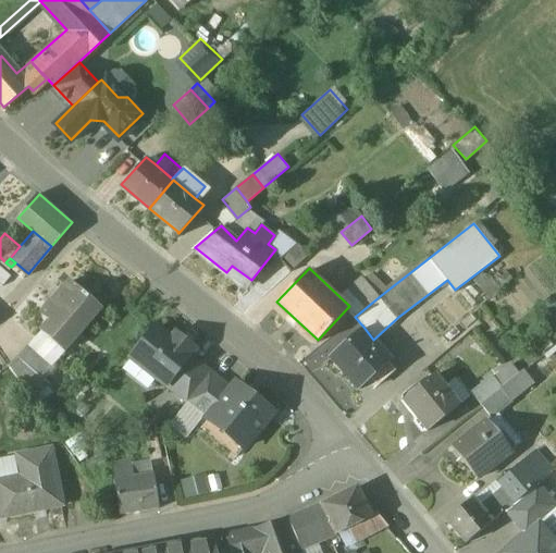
[(70,278),(41,311),(49,318),(41,328),(59,343),(79,319),(86,323),(102,305),(70,278)]
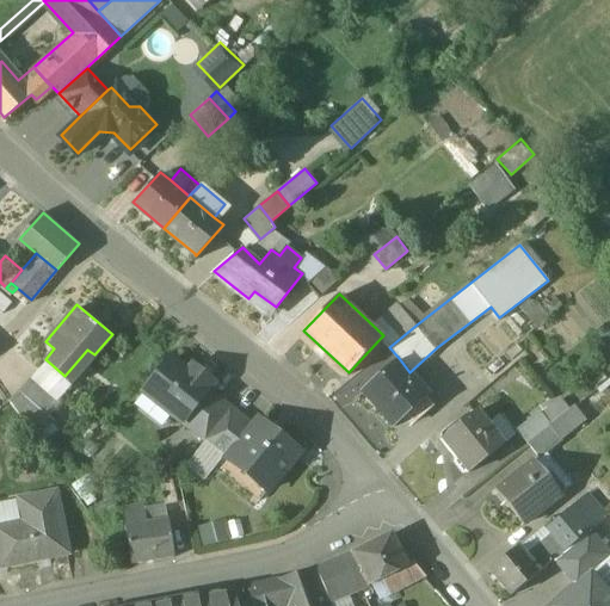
[(401,316),(395,308),(384,316),(390,325),(381,333),(383,335),(381,338),(389,347),(417,325),(406,313),(401,316)]
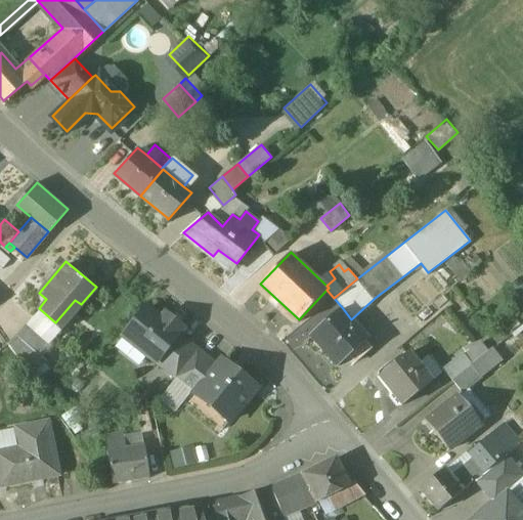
[(147,304),(124,333),(157,359),(179,331),(183,326),(166,311),(162,316),(147,304)]
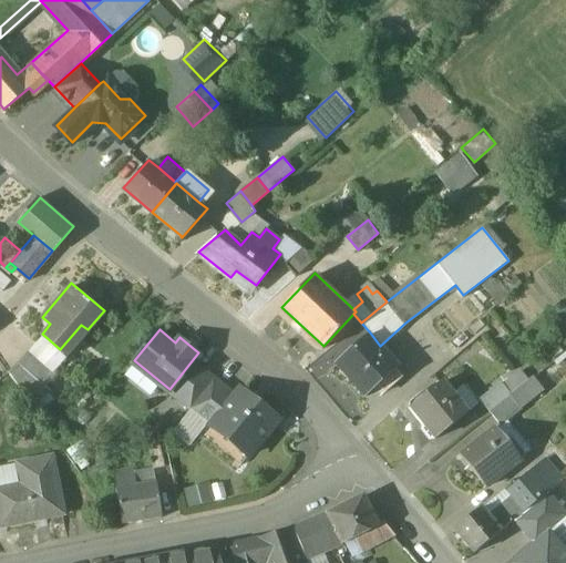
[(370,333),(337,361),(341,366),(340,367),(348,376),(349,375),(366,393),(379,381),(386,388),(401,375),(395,367),(398,365),(380,346),(370,333)]
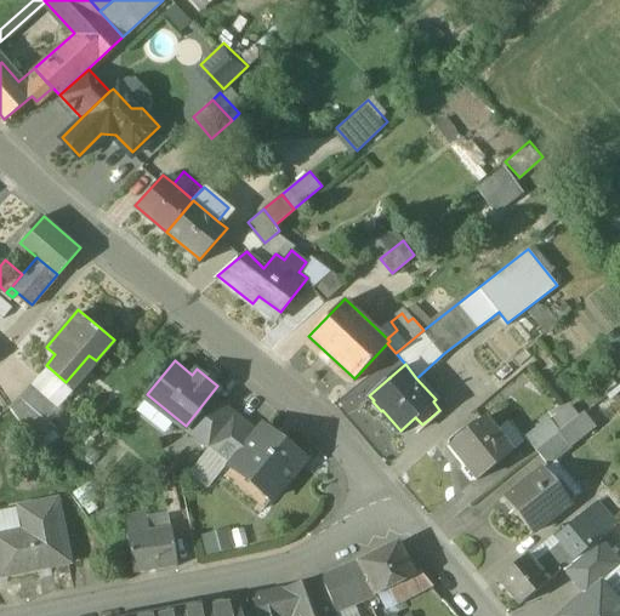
[(62,405),(33,378),(10,405),(35,440),(57,425),(50,418),(62,405)]
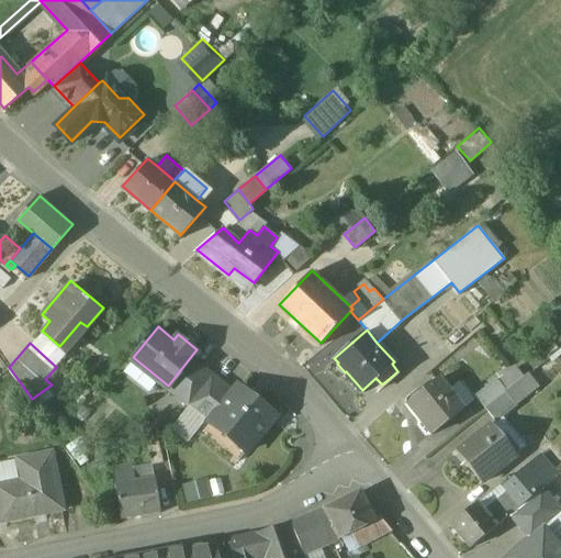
[(213,371),(192,355),(168,386),(189,402),(213,371)]
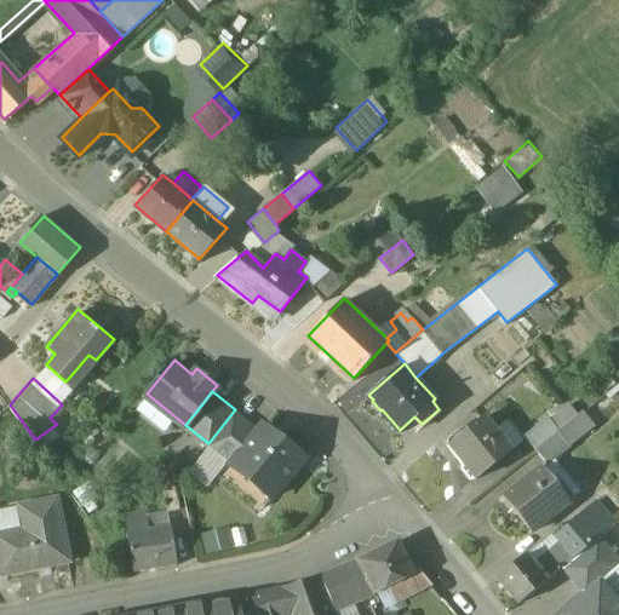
[(235,409),(208,443),(230,461),(257,429),(235,409)]
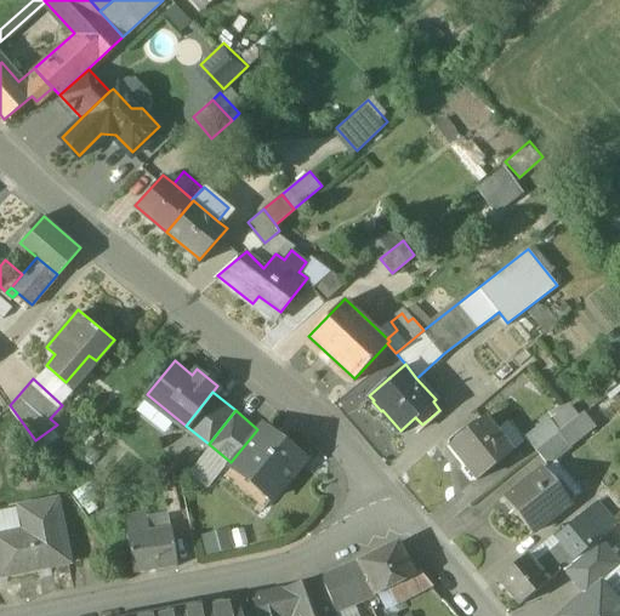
[(512,449),(485,415),(454,439),(467,455),(462,458),(477,477),(512,449)]
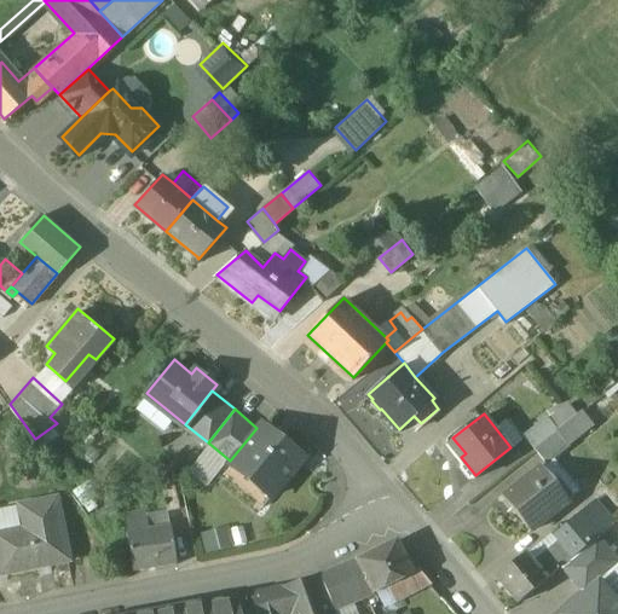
[(547,413),(524,433),(535,446),(558,428),(547,413)]
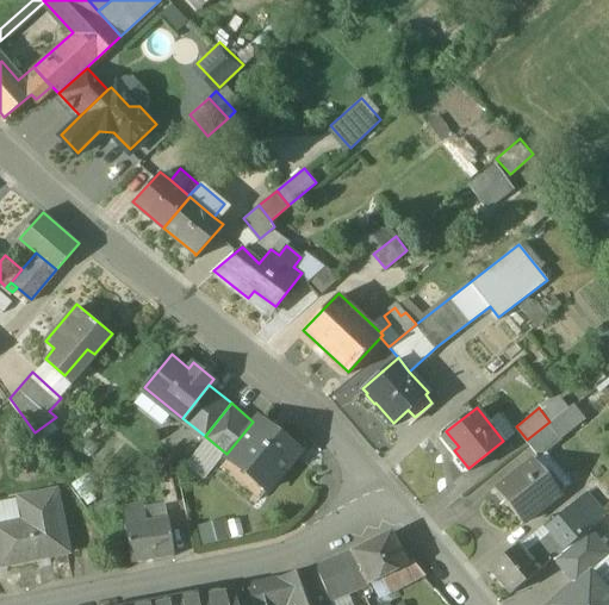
[(278,434),(258,417),(253,422),(227,454),(230,456),(231,456),(247,468),(246,469),(268,487),(298,450),(296,449),(296,441),(286,434),(278,434)]
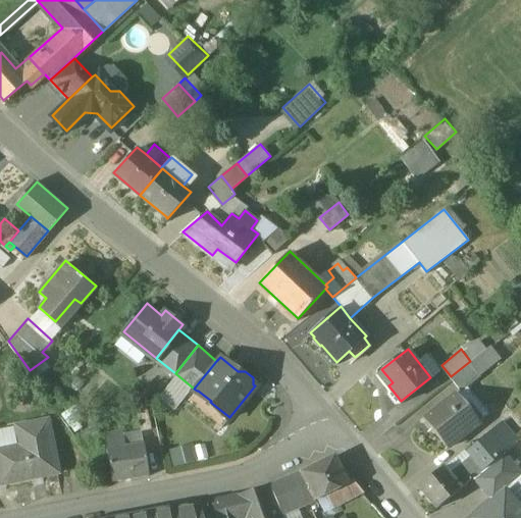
[(470,361),(451,376),(461,389),(480,373),(470,361)]
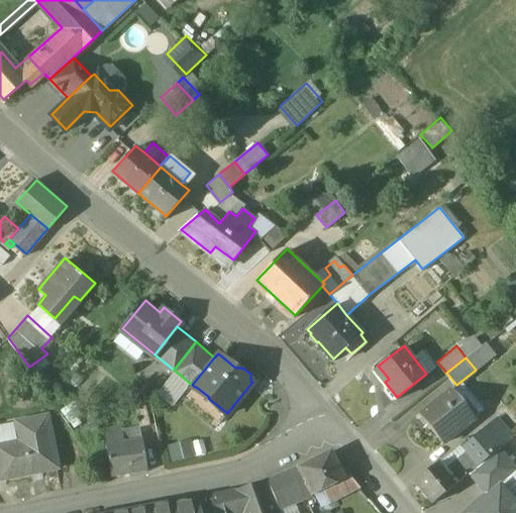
[(451,388),(420,413),(442,441),(474,416),(451,388)]
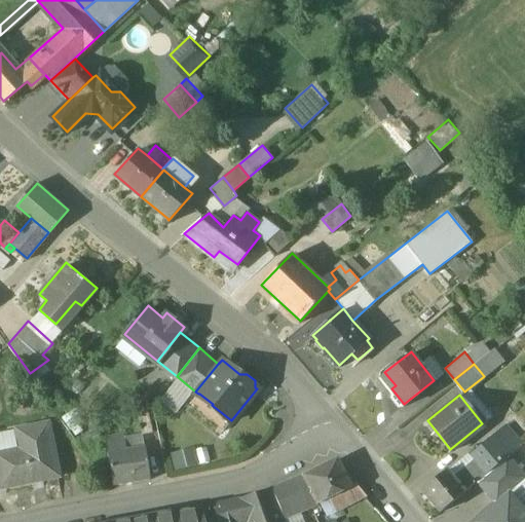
[(22,448),(0,452),(0,472),(2,485),(59,474),(48,422),(17,429),(22,448)]
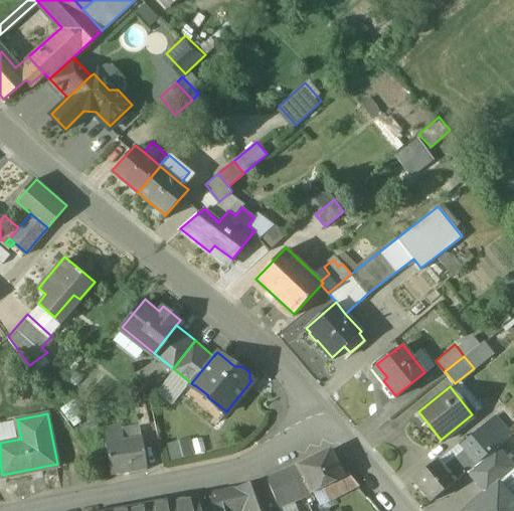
[(494,413),(460,443),(463,447),(466,450),(475,463),(497,445),(510,434),(494,413)]
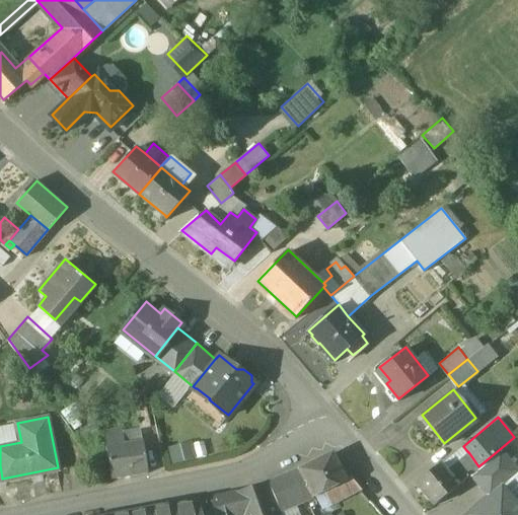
[(124,427),(105,432),(107,449),(126,444),(124,427)]
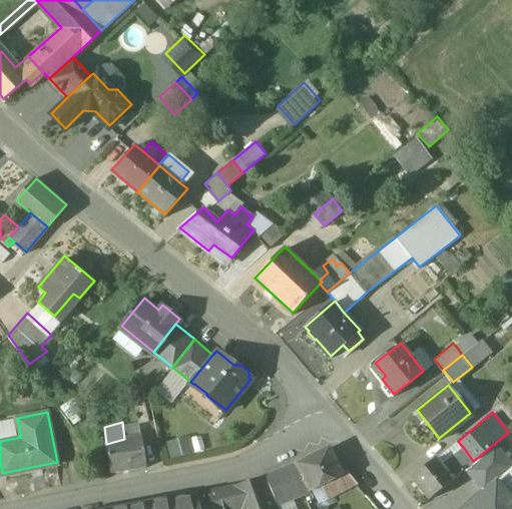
[(199,431),(167,440),(171,456),(203,447),(199,431)]
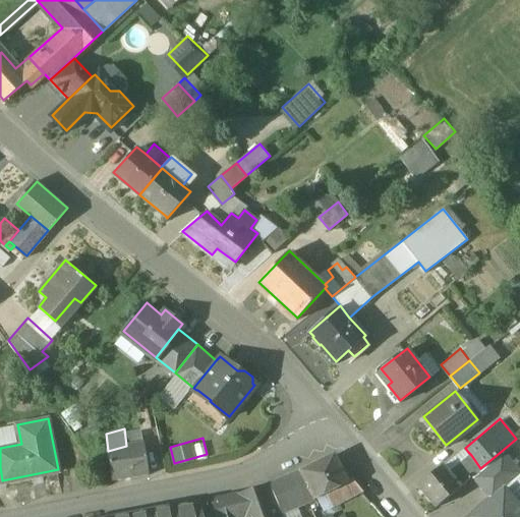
[(126,446),(108,451),(112,478),(149,472),(143,441),(126,446)]
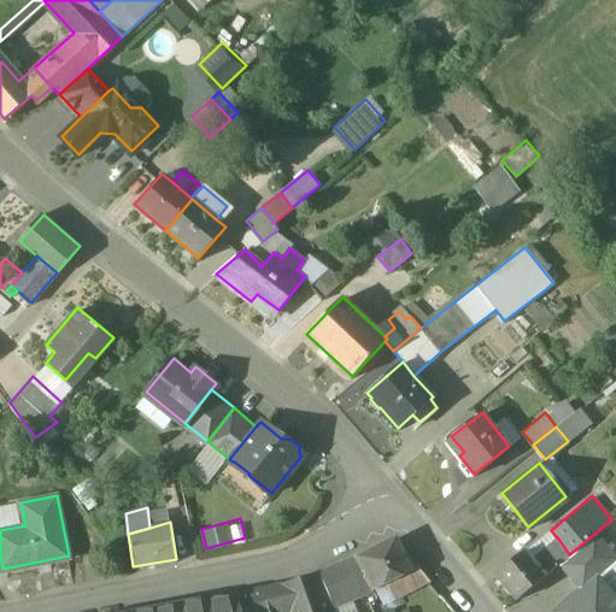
[(569,554),(559,563),(582,589),(598,576),(606,586),(615,577),(615,558),(596,533),(569,554)]
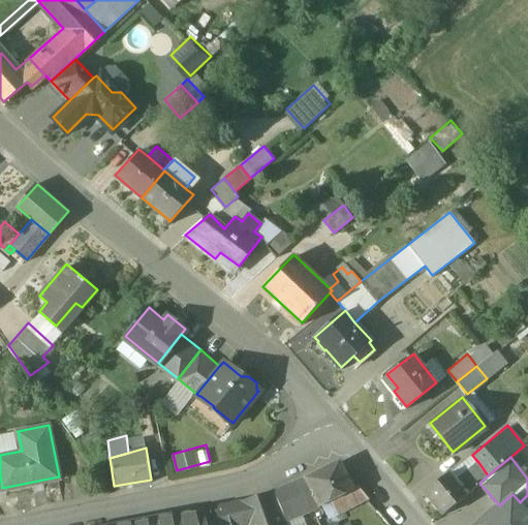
[(339,459),(306,476),(319,504),(331,499),(353,488),(353,487),(339,459)]
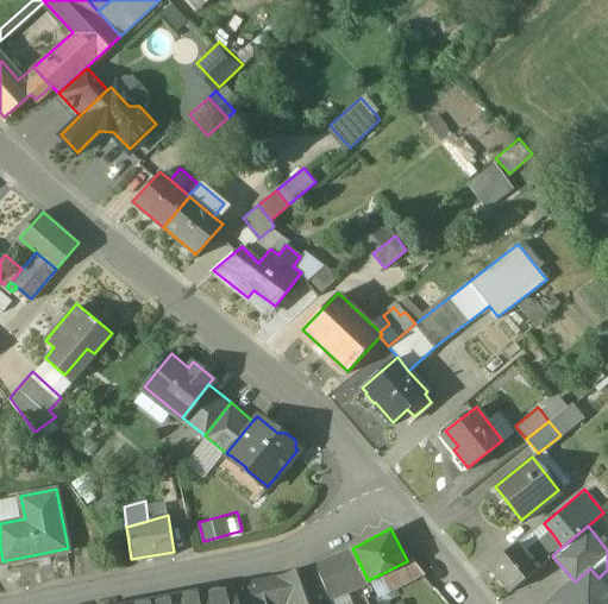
[(551,532),(526,552),(518,541),(489,565),(511,590),(552,555),(562,547),(551,532)]
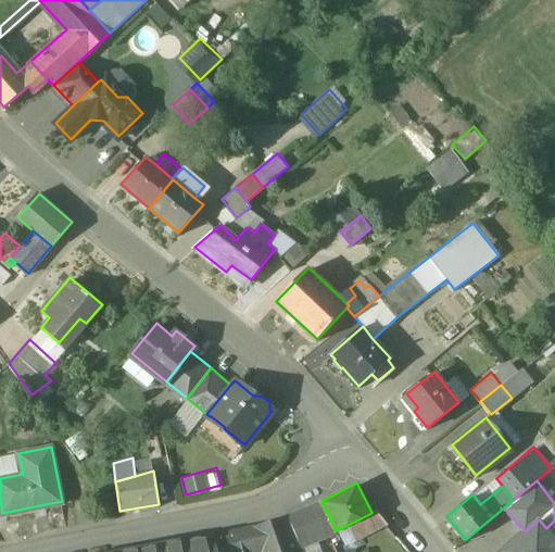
[(322,501),(288,515),(301,546),(336,530),(322,501)]
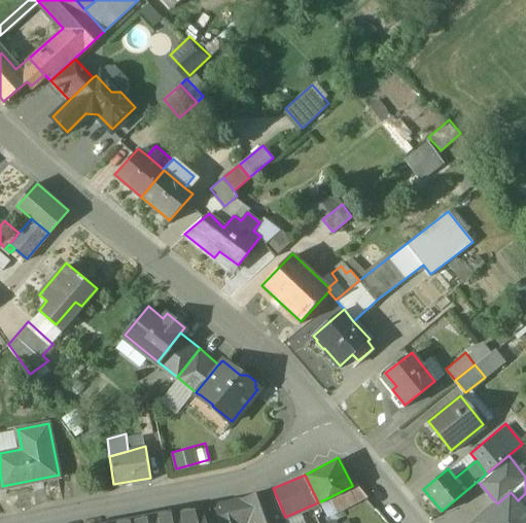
[(352,486),(329,497),(337,510),(366,494),(356,482),(352,485),(352,486)]
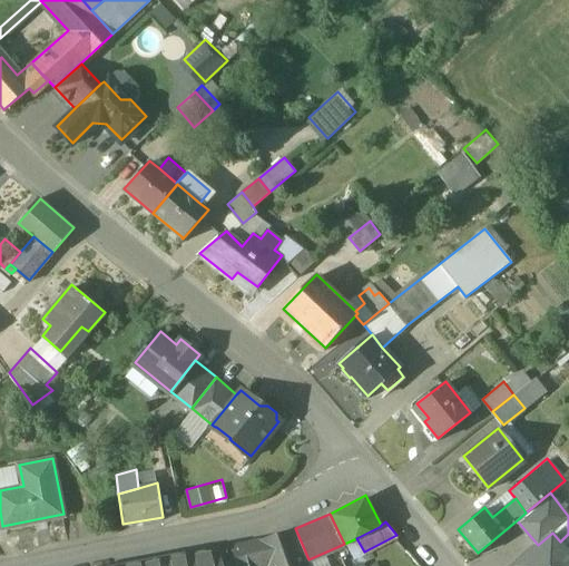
[(307,565),(294,528),(260,540),(268,565),(307,565)]
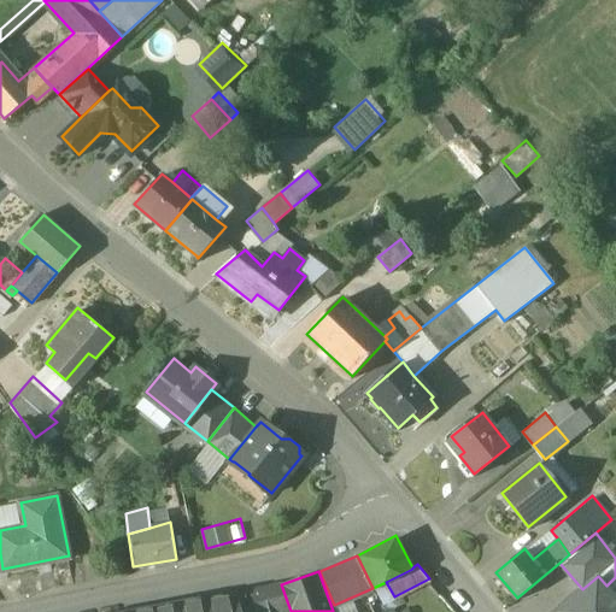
[(557,611),(615,611),(615,596),(606,586),(598,576),(582,589),(557,611)]
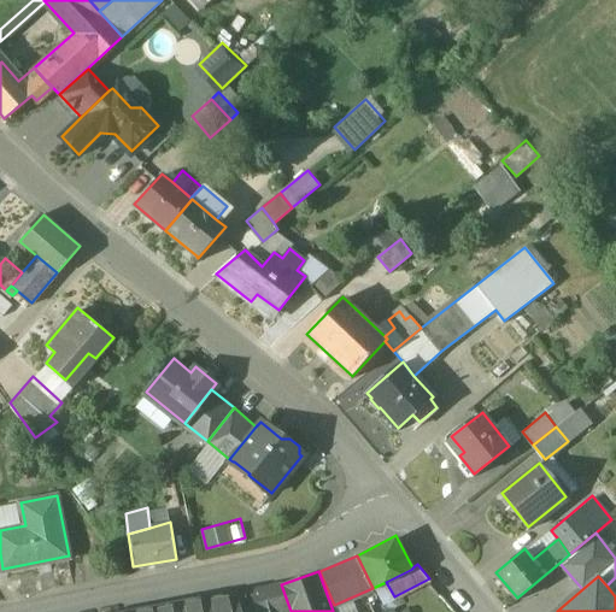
[(269,611),(263,588),(239,593),(244,611),(269,611)]
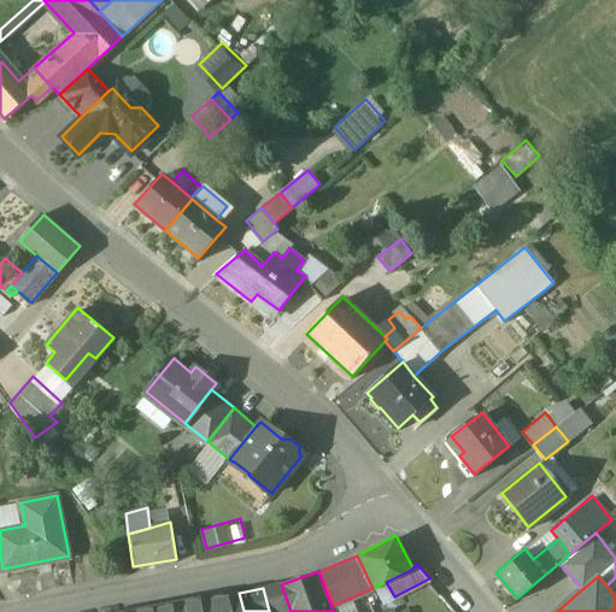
[(241,611),(236,593),(200,600),(204,611),(241,611)]
